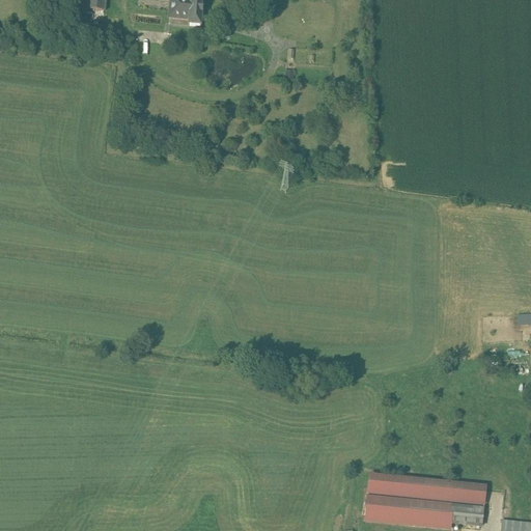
[(80,0),(80,9),(104,12),(105,0),(80,0)]
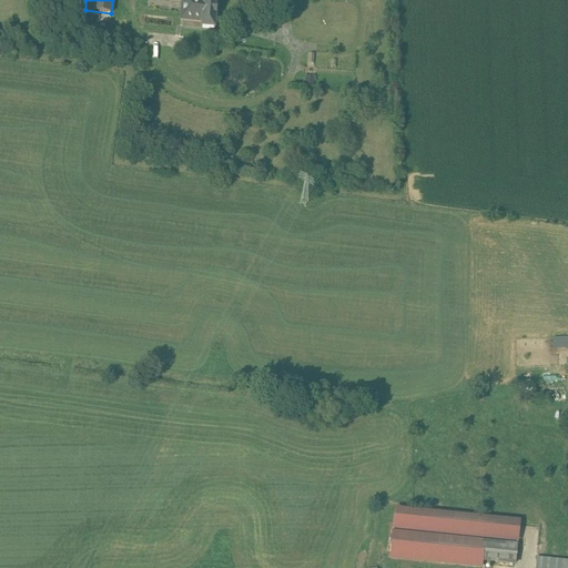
[(203,0),(190,0),(189,20),(202,21),(203,0)]
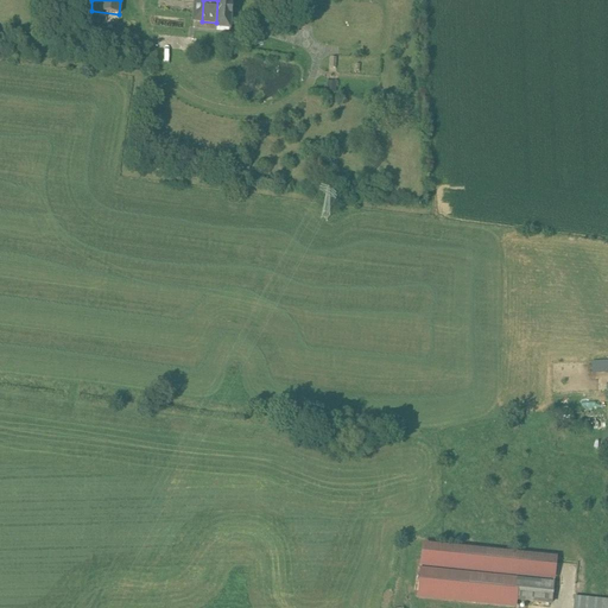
[(233,0),(217,0),(216,23),(215,31),(230,32),(233,0)]
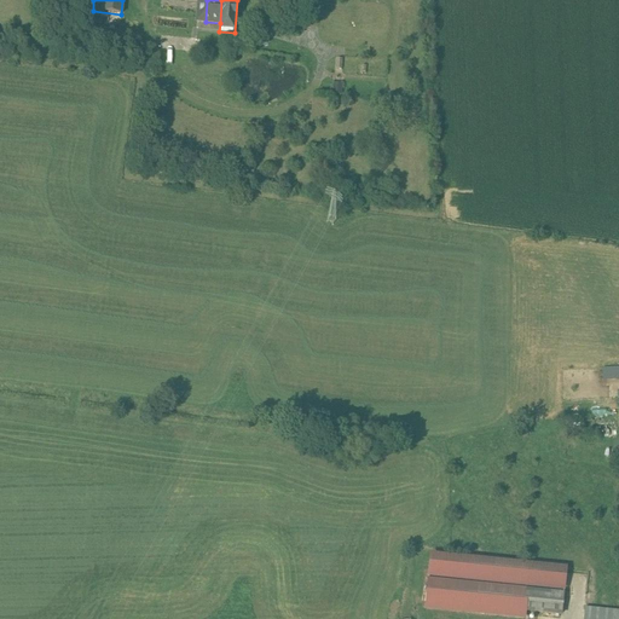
[(618,380),(618,366),(603,366),(603,380),(618,380)]
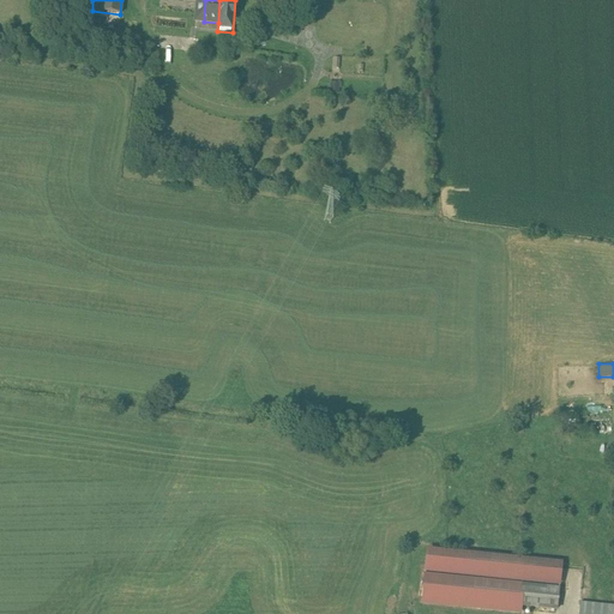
[(560,569),(428,555),(423,603),(519,613),(521,606),(522,587),(559,590),(560,569)]
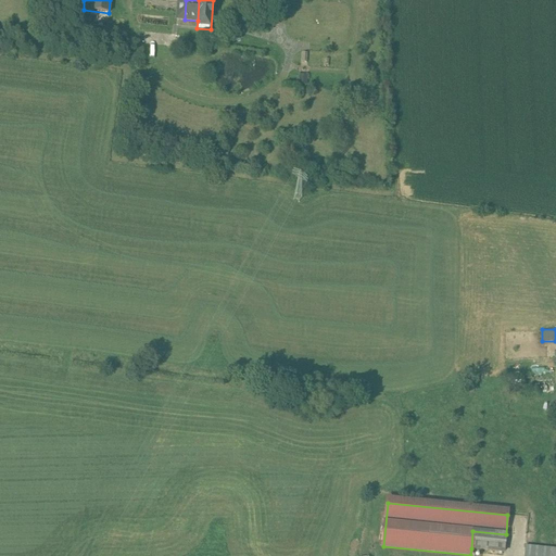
[(506,534),(472,531),(471,548),(504,552),(506,534)]
